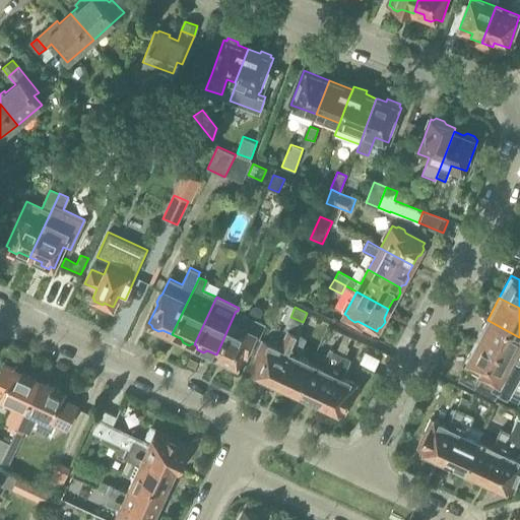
[(236,311),(216,354),(226,360),(228,364),(234,366),(237,365),(240,366),(247,350),(255,354),(262,338),(258,337),(264,323),(238,311),(236,311)]
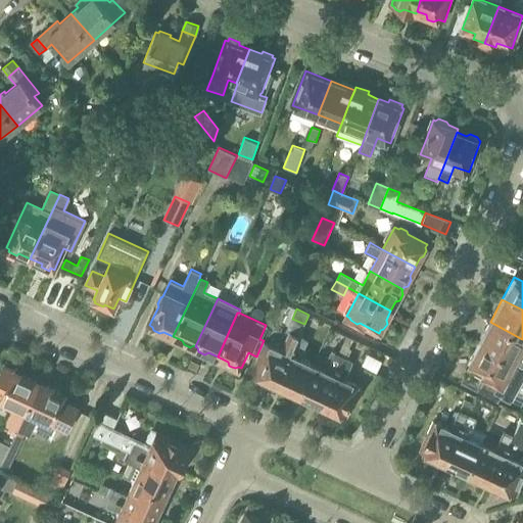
[(513,363),(514,362),(522,367),(522,339),(490,322),(478,344),(513,363)]
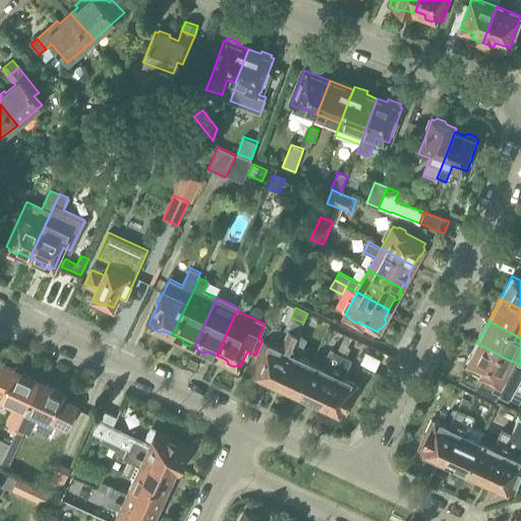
[(267,341),(252,372),(253,373),(252,375),(264,381),(266,379),(276,383),(297,335),(287,330),(280,347),(267,341)]
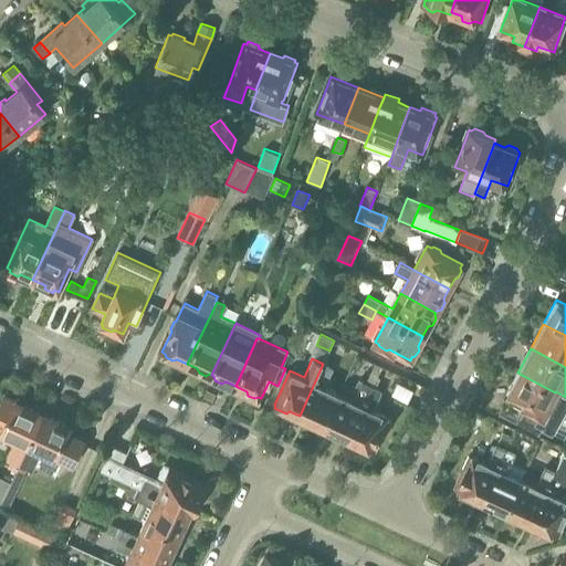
[(375,363),(365,384),(371,386),(381,366),(375,363)]
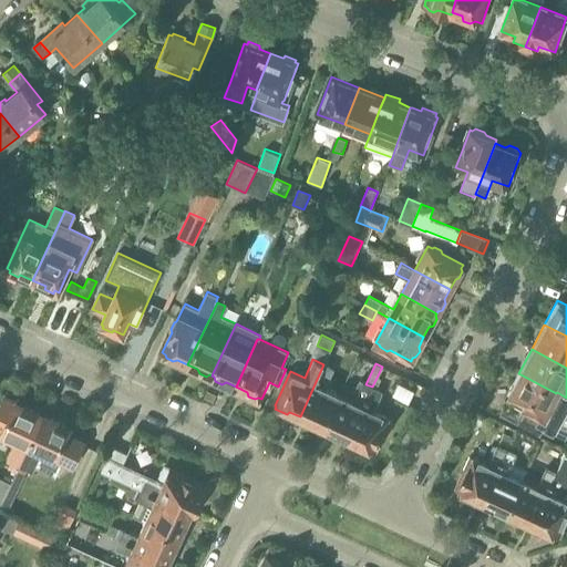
[(323,364),(300,416),(308,421),(306,423),(322,431),(339,394),(325,388),(332,369),(323,364)]
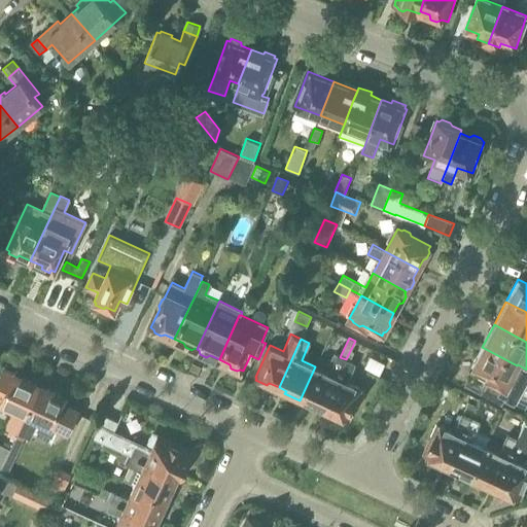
[(355,341),(346,359),(350,361),(355,351),(352,350),(356,342),(355,341)]
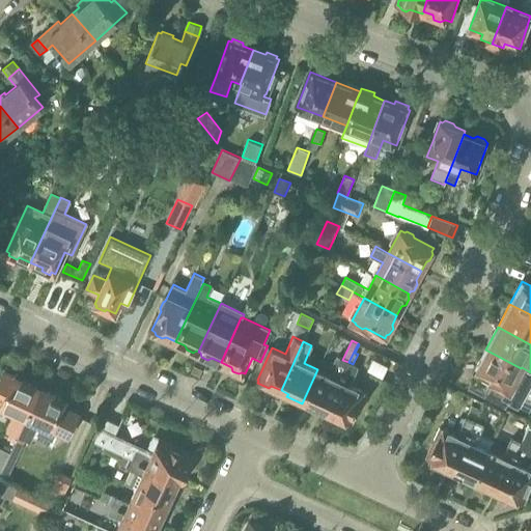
[(530,372),(522,367),(521,368),(485,350),(474,371),(491,381),(485,391),(519,409),(530,386),(530,372)]
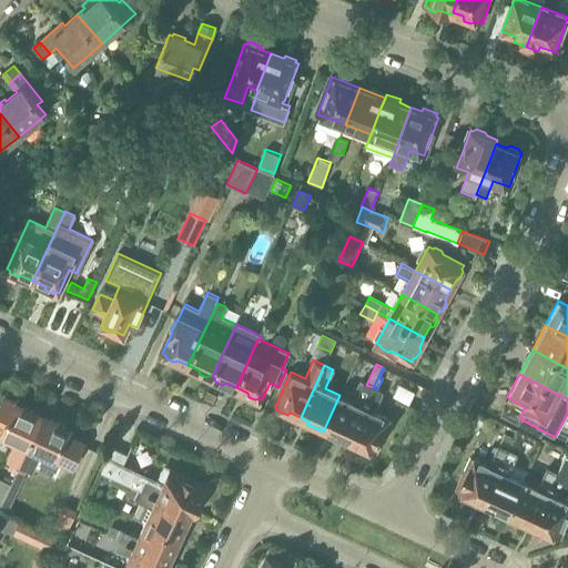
[(340,395),(323,432),(340,439),(341,436),(348,439),(373,387),(366,385),(361,382),(352,401),(340,395)]
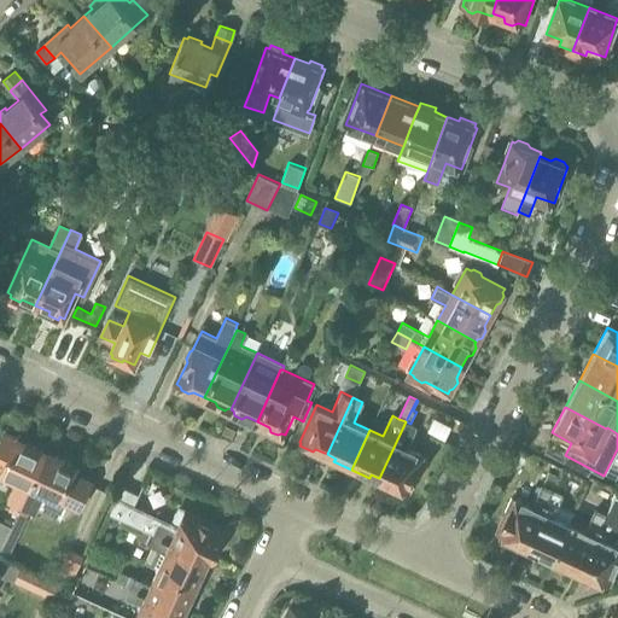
[(406,421),(379,478),(391,484),(390,488),(403,494),(404,490),(407,491),(417,471),(420,473),(426,459),(423,458),(424,455),(407,448),(417,426),(410,424),(406,421)]
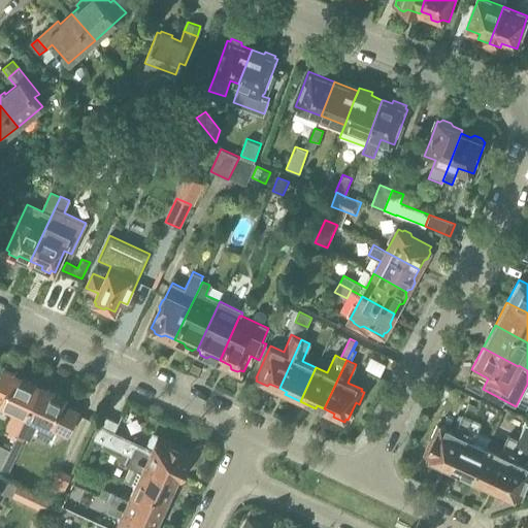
[(7,434),(15,438),(39,386),(4,369),(0,377),(0,401),(14,408),(8,420),(13,422),(9,430),(7,434)]
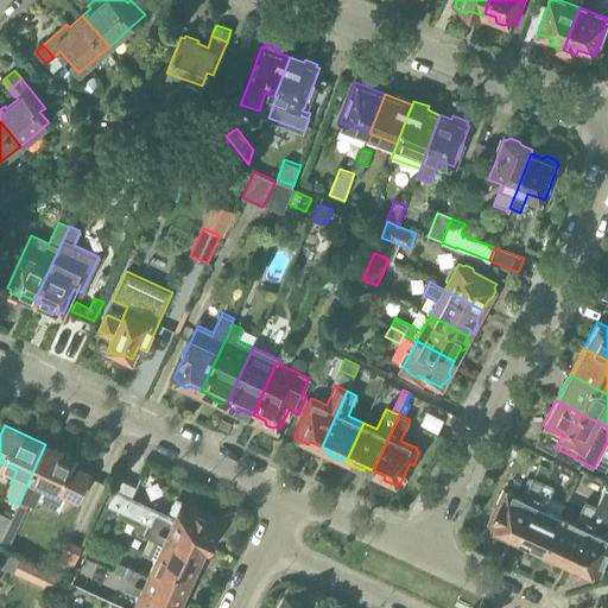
[(18,505),(12,518),(20,523),(39,481),(78,499),(89,475),(70,467),(75,458),(45,444),(18,505)]
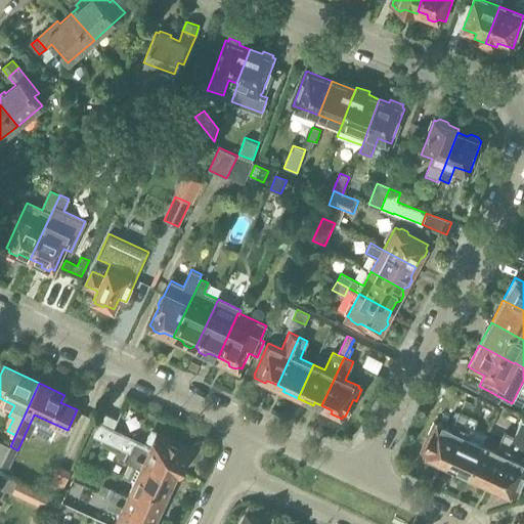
[(474,403),(466,399),(460,411),(469,416),(472,408),(474,403)]
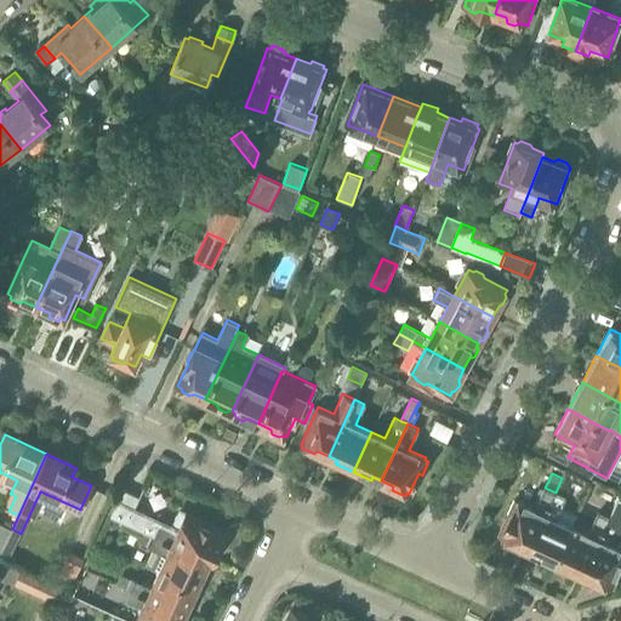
[(516,545),(528,550),(556,493),(545,488),(535,510),(517,501),(500,536),(503,539),(501,542),(513,548),(516,545)]
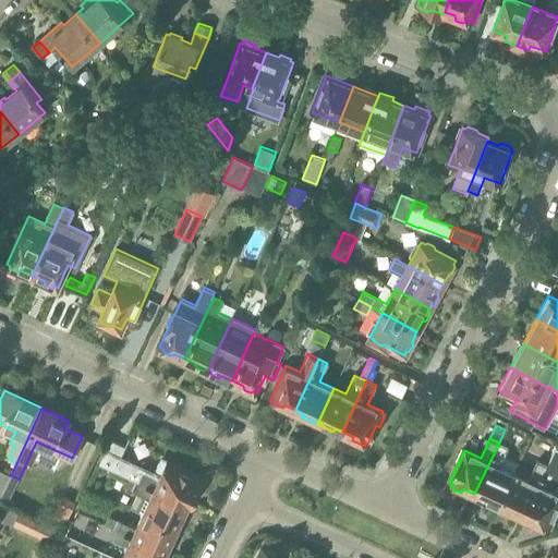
[(104,453),(99,463),(126,476),(187,505),(192,507),(192,506),(196,497),(204,482),(179,471),(181,468),(169,463),(168,465),(166,464),(165,465),(160,464),(156,474),(120,458),(125,447),(112,440),(106,456),(104,453)]
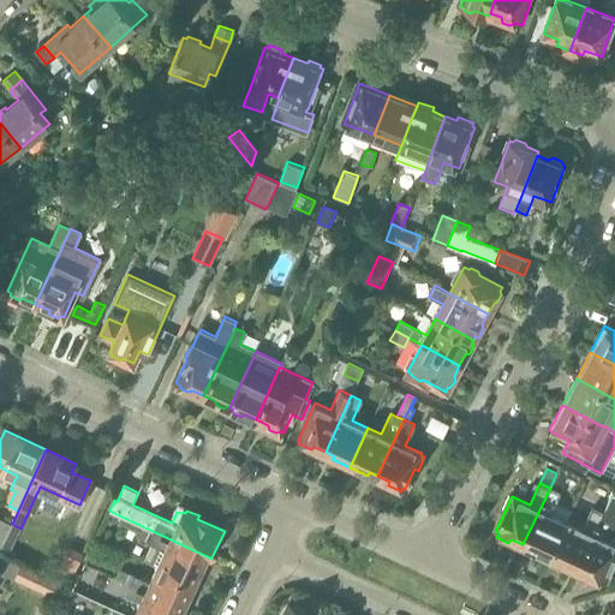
[(614,485),(602,513),(577,569),(585,573),(584,578),(599,585),(602,581),(603,581),(614,556),(614,485)]
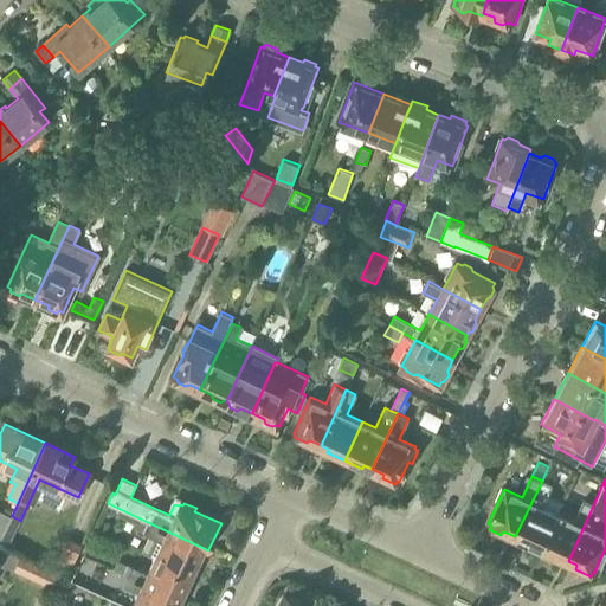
[(552,485),(542,481),(515,536),(527,542),(526,547),(540,553),(542,549),(559,514),(542,507),(552,485)]
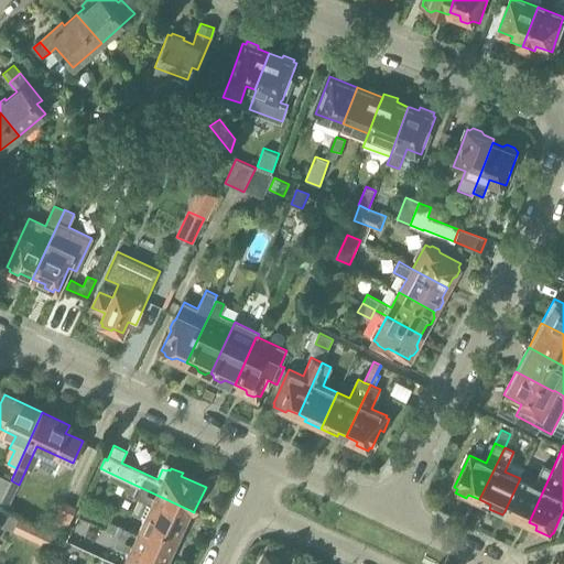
[(518,517),(529,522),(552,470),(542,466),(533,485),(520,478),(505,511),(502,514),(517,521),(518,517)]
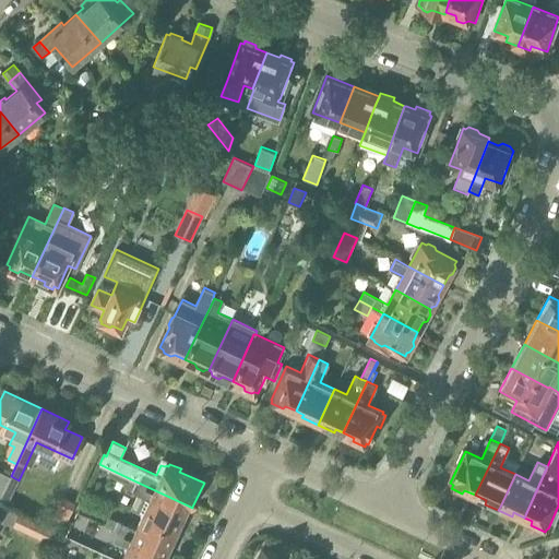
[(0,497),(0,498),(11,476),(0,471),(0,497)]
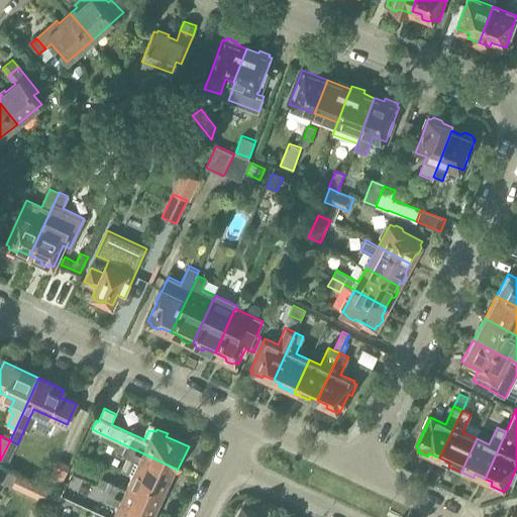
[(117,441),(113,449),(122,453),(121,454),(127,456),(121,470),(132,475),(167,491),(173,478),(170,477),(174,468),(117,441)]
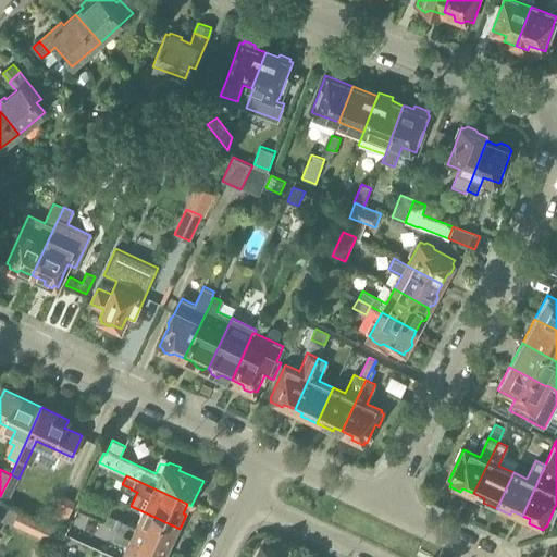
[(63,494),(52,518),(65,524),(75,500),(63,494)]
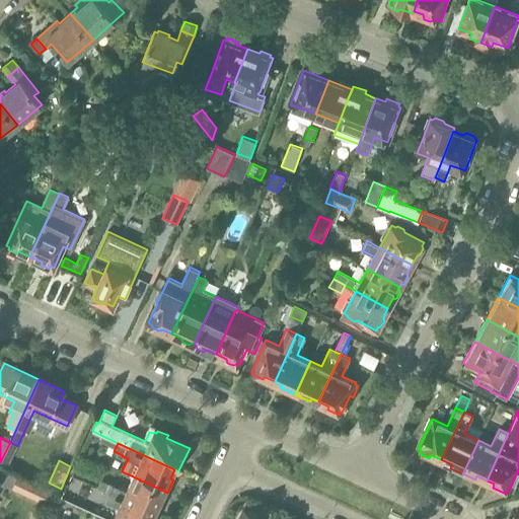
[(12,489),(45,503),(50,491),(17,476),(12,489)]
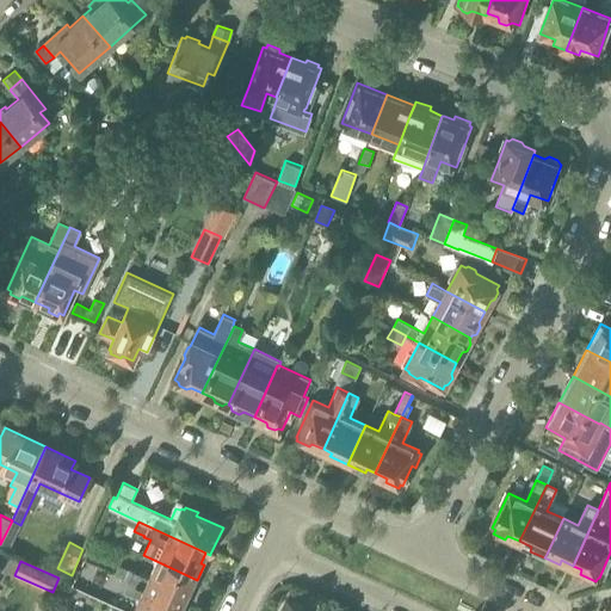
[(118,565),(115,574),(124,578),(181,604),(186,593),(190,596),(197,580),(156,561),(149,578),(129,568),(129,569),(118,565)]
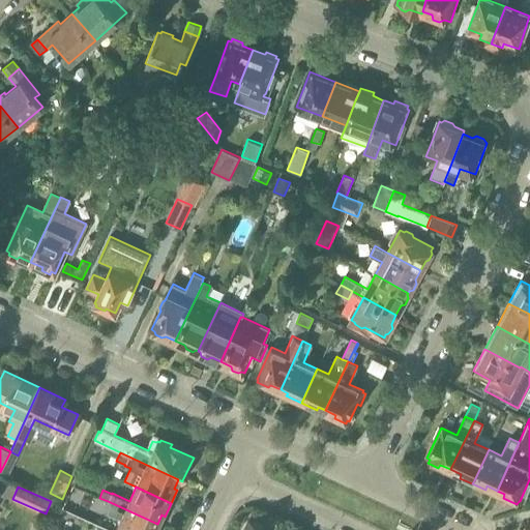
[(108,501),(104,510),(121,519),(115,529),(154,529),(157,524),(108,501)]
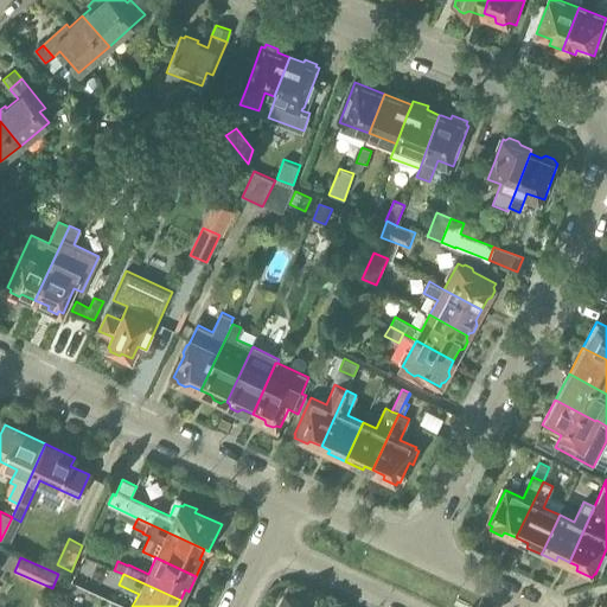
[(310,606),(305,605),(288,596),(286,601),(283,600),(279,606),(310,606)]
